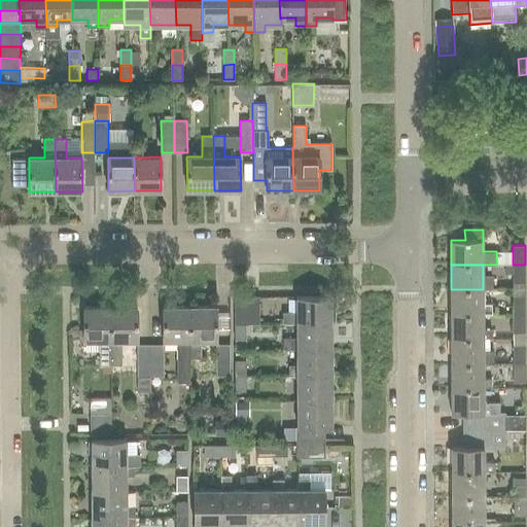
[(525,265),(513,265),(505,265),(505,274),(514,274),(514,289),(526,289),(525,265)]
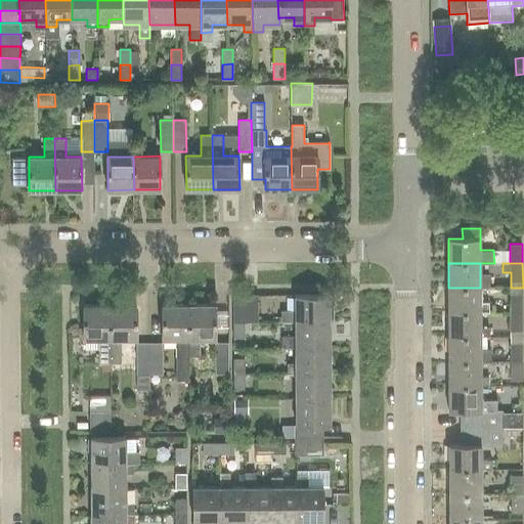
[(490,302),(490,288),(482,288),(480,288),(448,288),(448,312),(480,312),(489,312),(489,302),(490,302)]
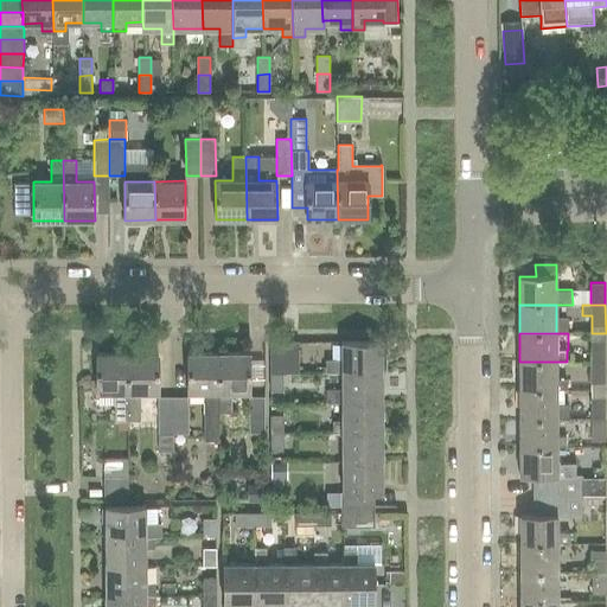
[(606,362),(606,333),(592,333),(592,362),(606,362)]
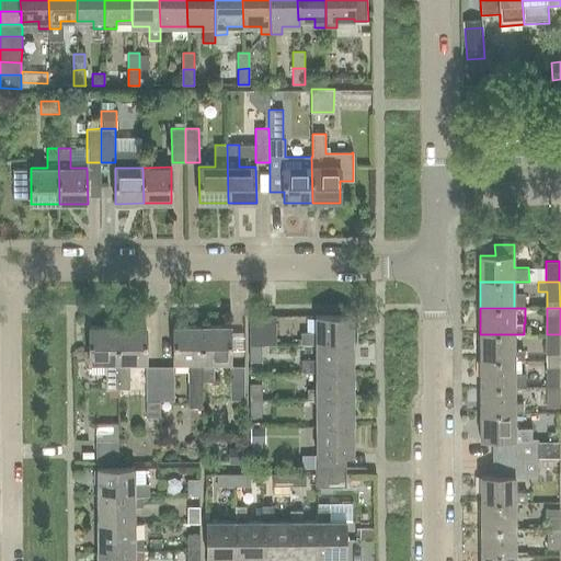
[(353,316),(316,316),(316,333),(301,333),(301,344),(316,344),(353,344),(353,333),(357,333),(357,316),(353,316)]
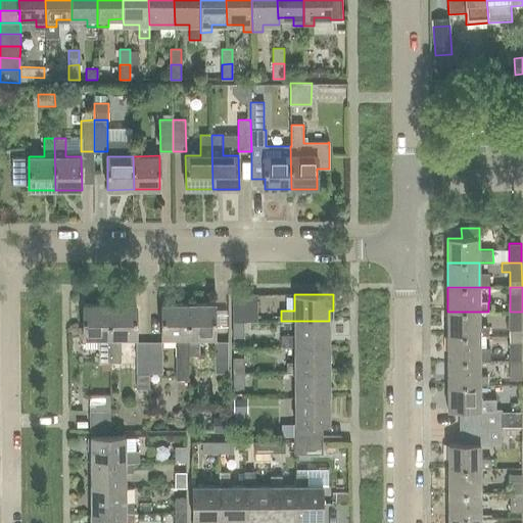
[(257,322),(257,295),(233,295),(233,322),(244,322),(257,322)]
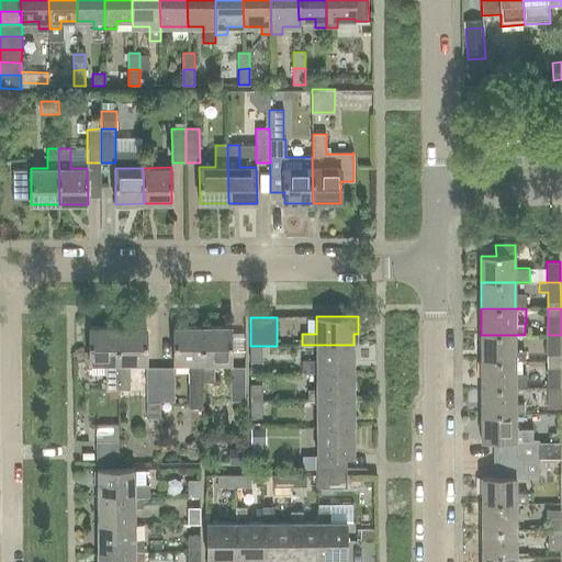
[(119,389),(117,327),(89,327),(90,363),(107,363),(107,389),(119,389)]
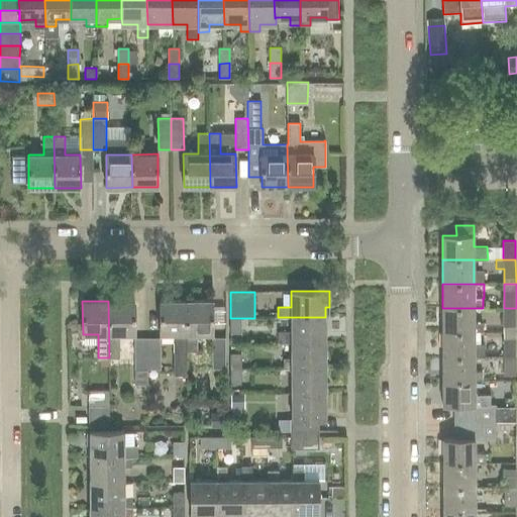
[(134,301),(108,301),(109,357),(120,357),(120,334),(134,334),(134,301)]
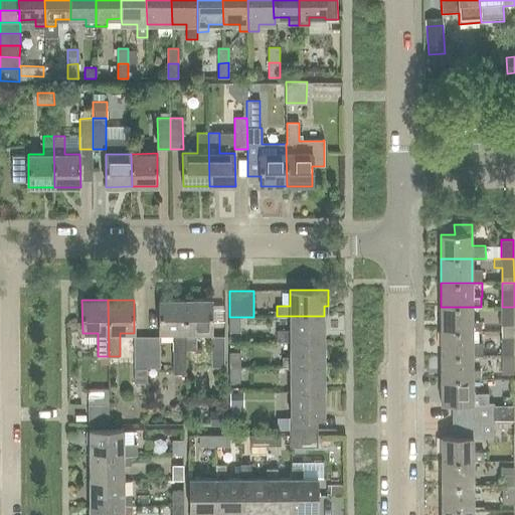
[(186,350),(185,300),(159,300),(160,333),(172,333),(172,350),(177,350),(177,361),(173,361),(173,374),(186,374),(186,350)]
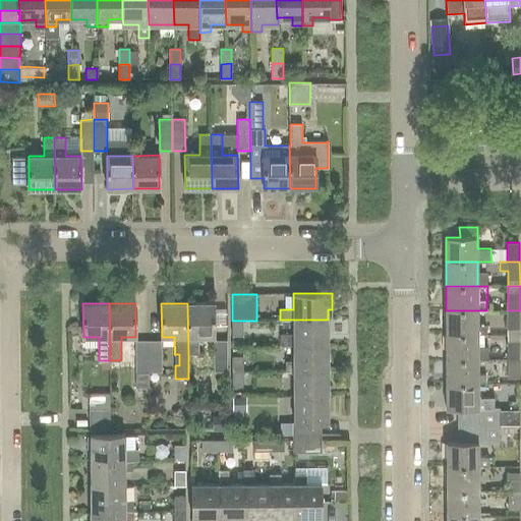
[(214,303),(187,303),(188,354),(198,354),(198,337),(214,337),(214,303)]
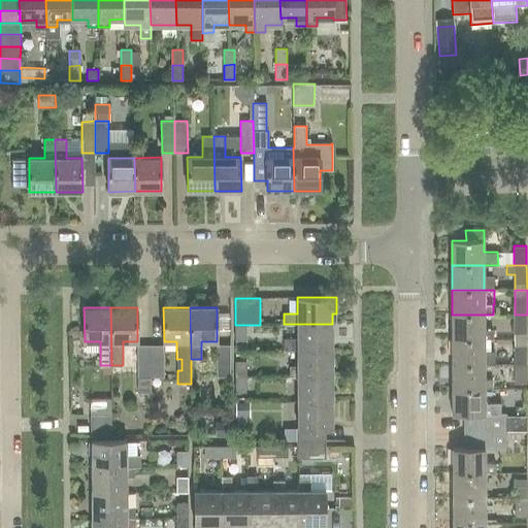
[(485,329),(484,315),(452,315),(452,339),(485,339),(485,338),(493,338),(493,329),(485,329)]
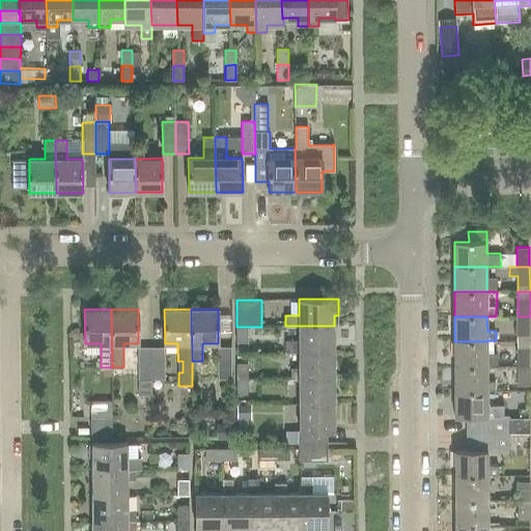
[(530,341),(530,316),(518,316),(518,341),(530,341)]
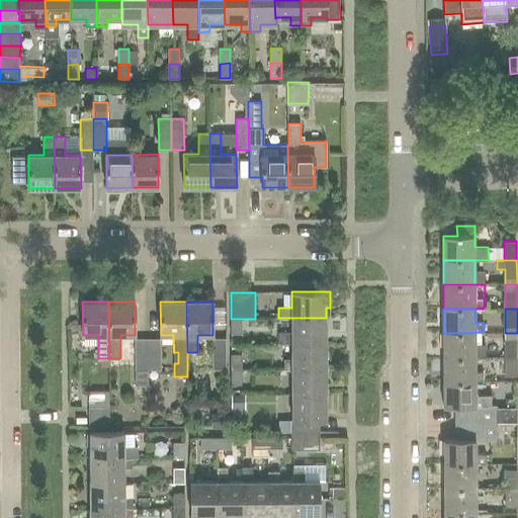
[(326,343),(326,318),(291,318),(291,332),(278,332),(278,344),(291,344),(291,343),(326,343)]
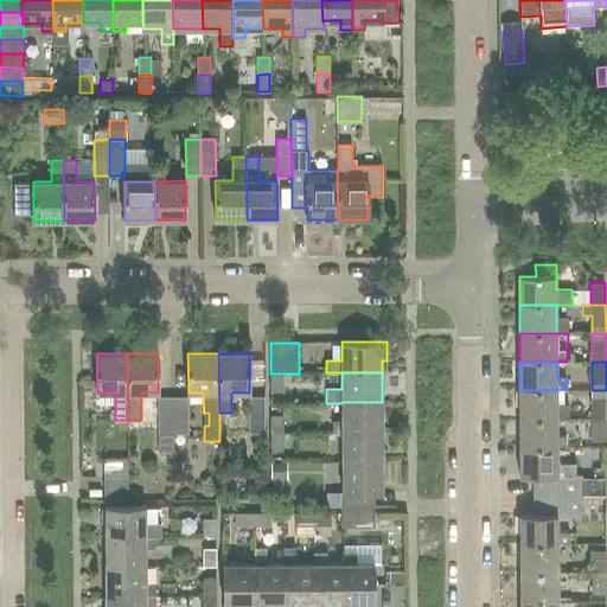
[(283,391),(283,374),(270,374),(270,391),(283,391)]
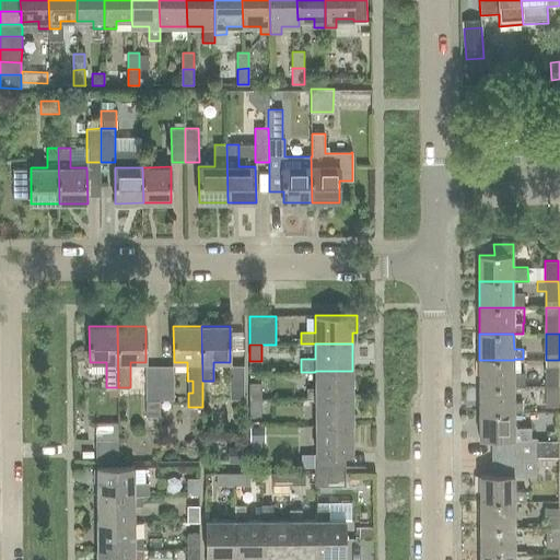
[(525,372),(514,372),(514,360),(479,360),(479,386),(514,386),(514,387),(525,387),(525,372)]
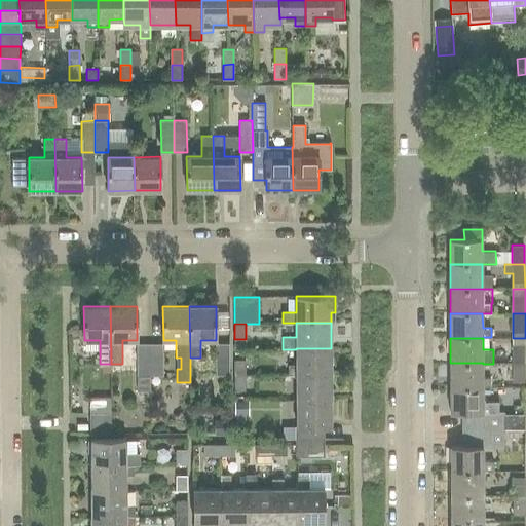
[(525,363),(525,338),(513,338),(513,363),(525,363)]
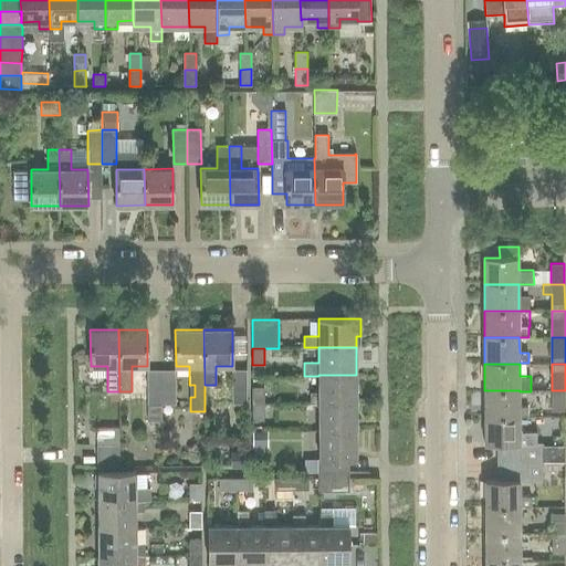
[(177,404),(176,369),(161,370),(161,405),(177,404)]
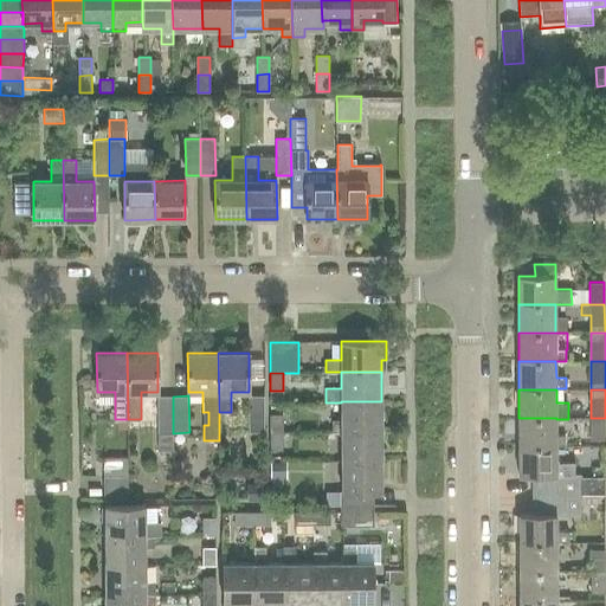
[(264,432),(264,395),(249,395),(250,432),(264,432)]
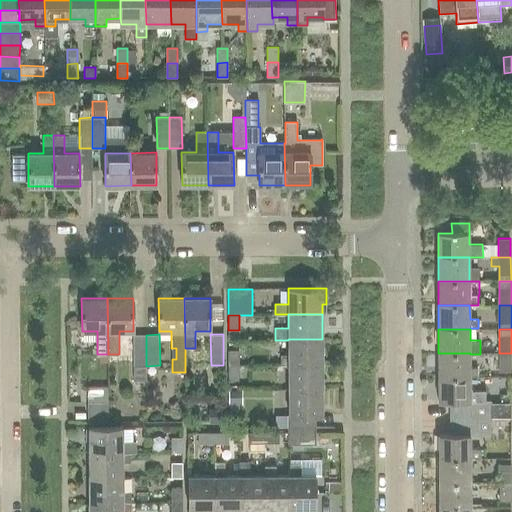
[(146,366),(146,335),(133,335),(134,381),(146,381),(146,366)]
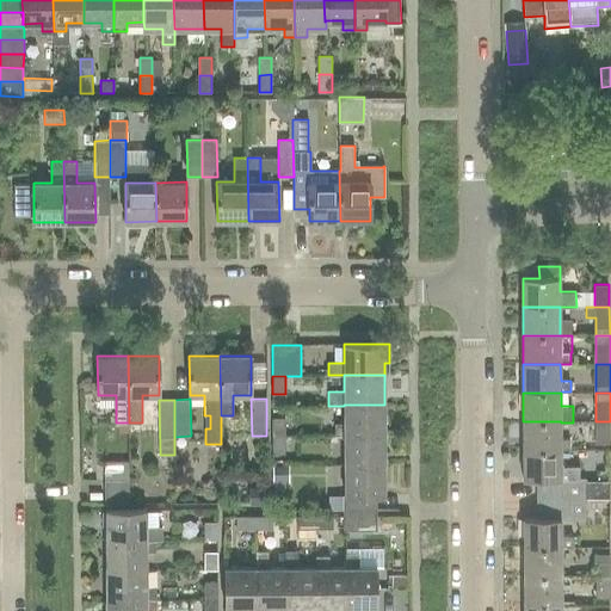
[(386,434),(384,405),(344,405),(344,406),(345,423),(335,423),(335,436),(345,436),(386,434)]
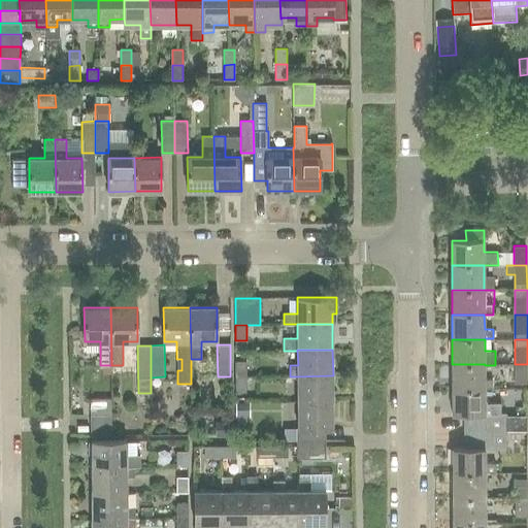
[(246,376),(248,361),(235,361),(235,376),(246,376)]
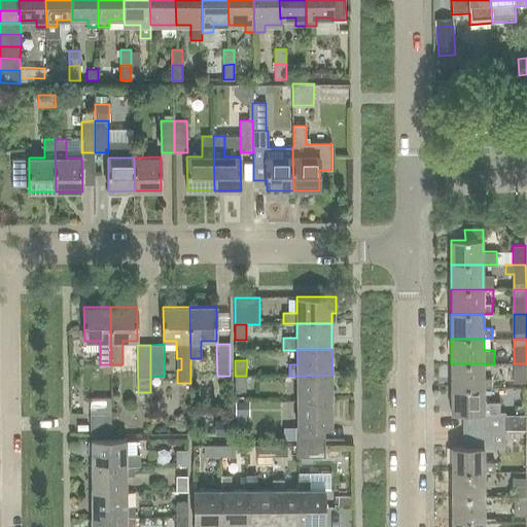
[(484,376),(484,364),(484,363),(451,363),(452,388),(484,388),(484,386),(492,386),(492,376),(484,376)]
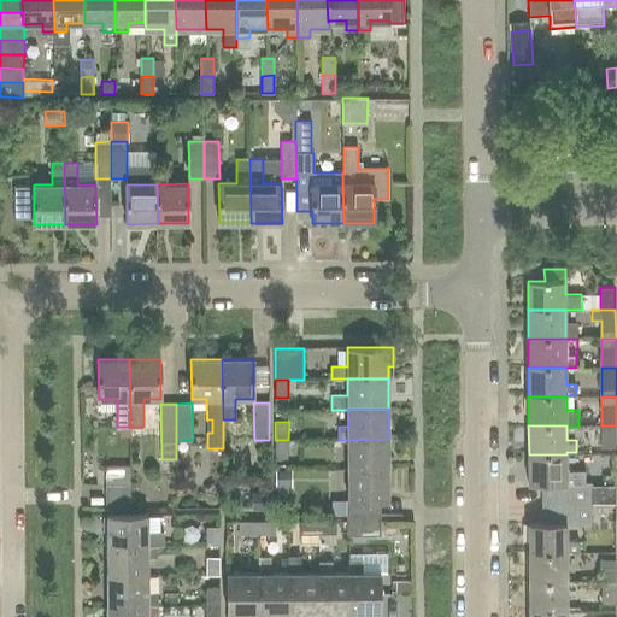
[(616,447),(616,425),(601,425),(601,447),(616,447)]
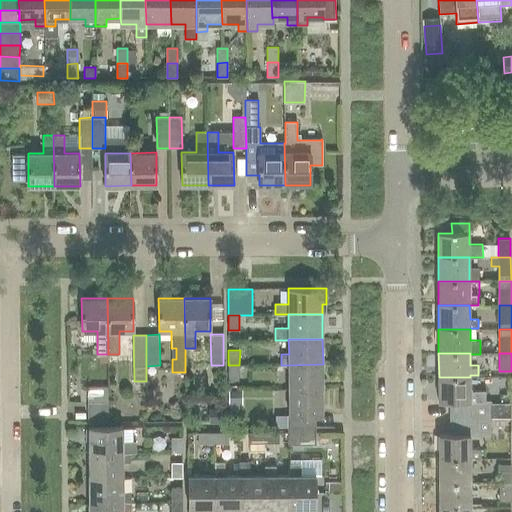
[(323,390),(323,364),(289,365),(289,390),(323,390)]
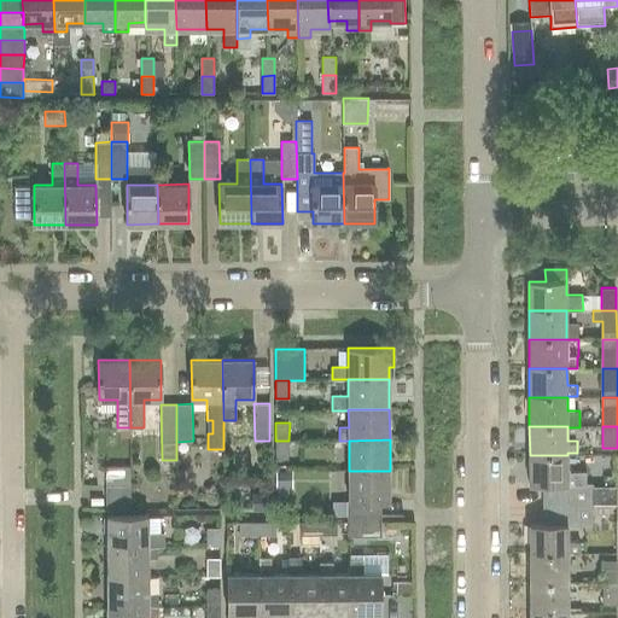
[(289,459),(289,441),(275,441),(275,459),(289,459)]
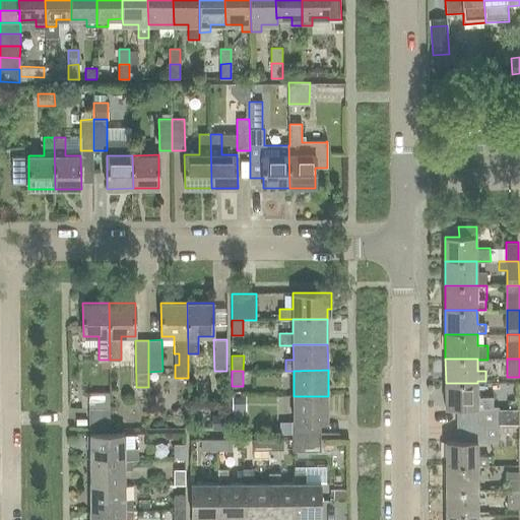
[(494,397),(477,397),(477,383),(446,383),(446,408),(458,408),(458,425),(499,424),(499,406),(494,406),(494,397)]
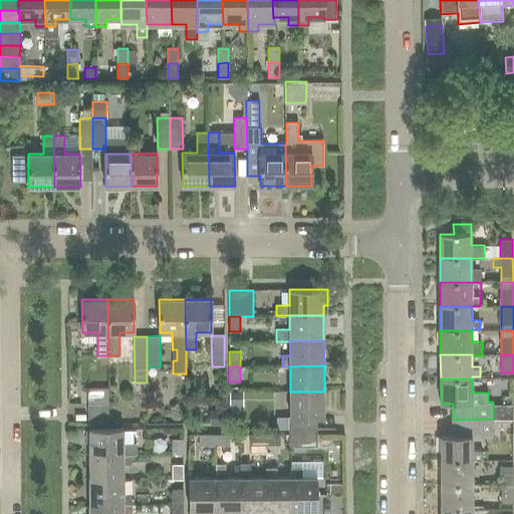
[(240,392),(230,392),(230,399),(230,405),(240,405),(240,392)]
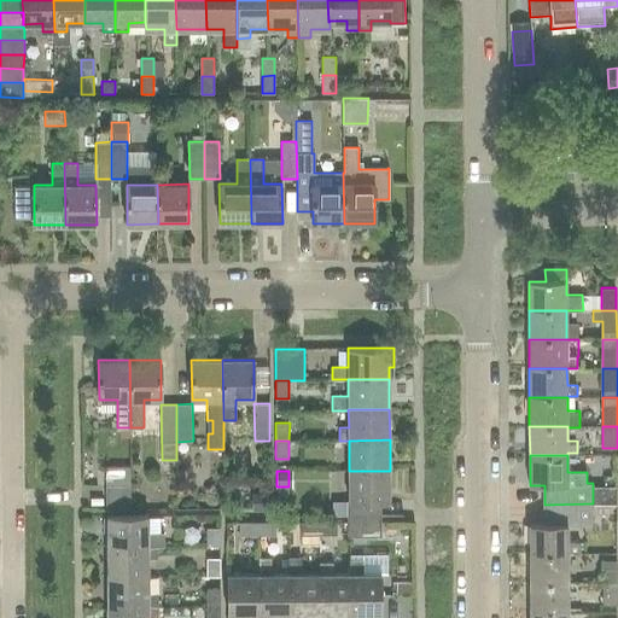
[(390,501),(390,471),(349,471),(349,501),(348,501),(348,517),(382,516),(382,501),(390,501)]
